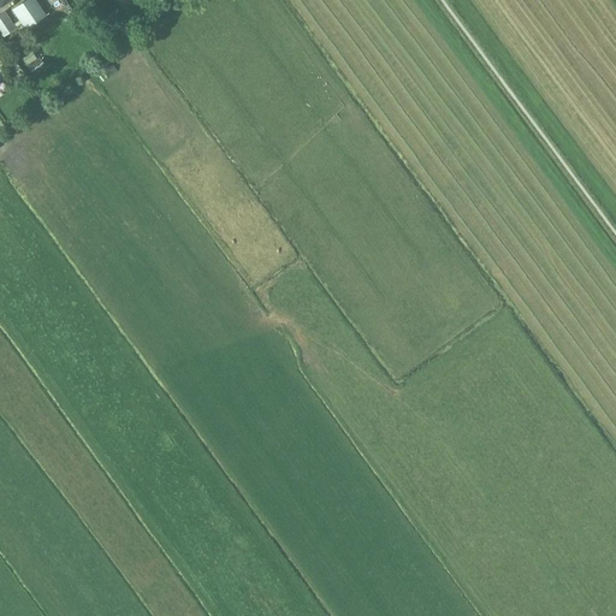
[(27,0),(11,11),(24,30),(40,19),(39,18),(45,13),(35,0),(27,0)]
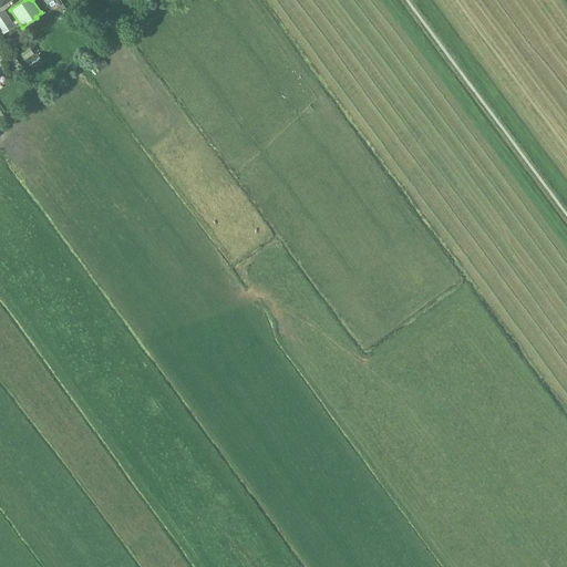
[(0,33),(1,34),(11,28),(8,22),(9,21),(3,11),(0,12),(0,33)]
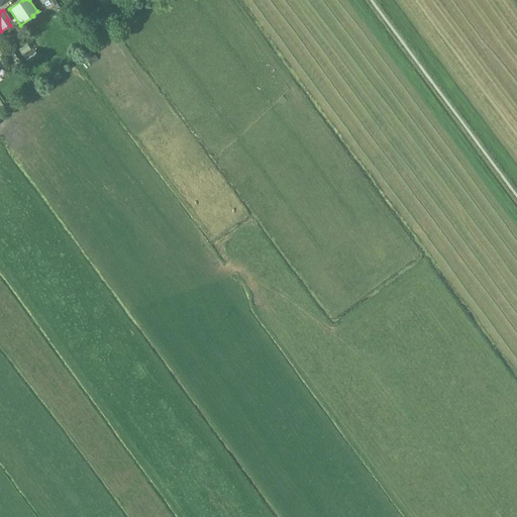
[(22,55),(30,49),(25,42),(17,47),(22,55)]
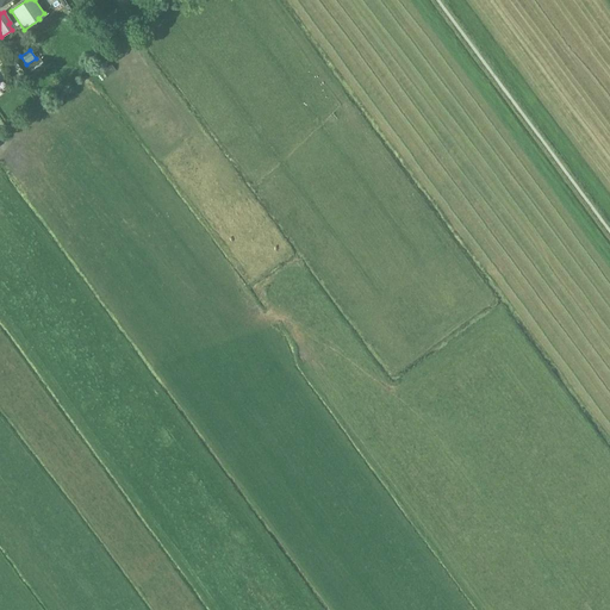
[(33,75),(45,67),(38,57),(26,66),(33,75)]
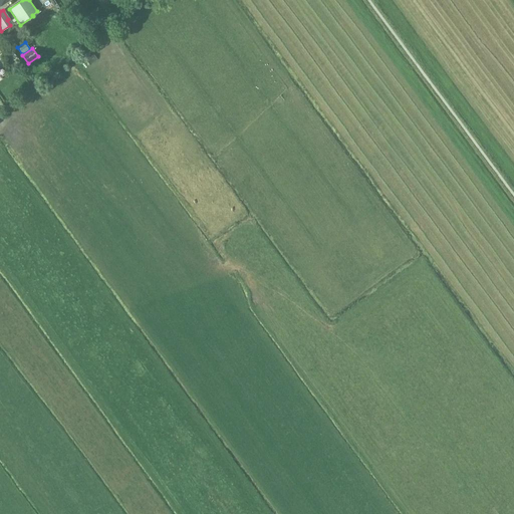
[(89,65),(96,59),(92,54),(85,59),(89,65)]
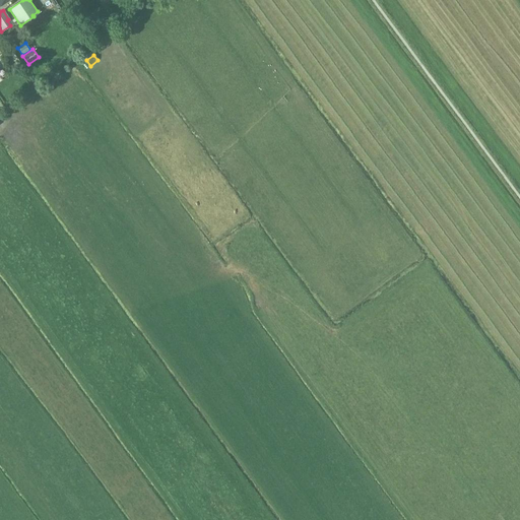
All buildings are outlined.
